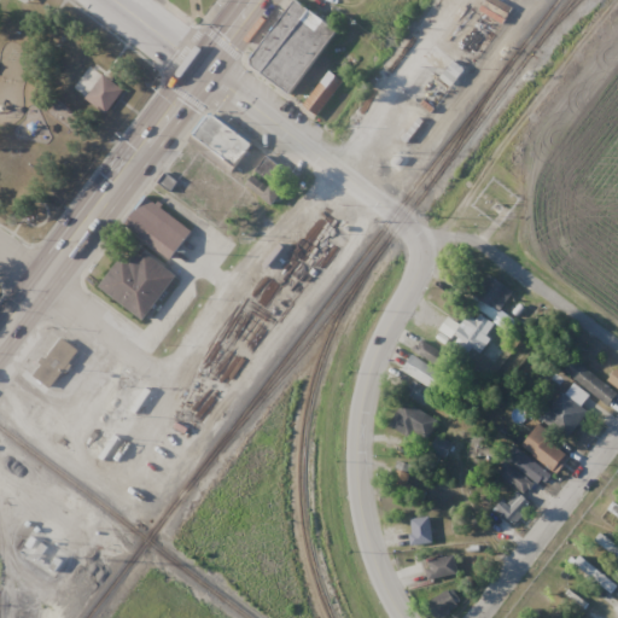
[(255,60),(298,1),(338,34),(292,97),(255,60)]
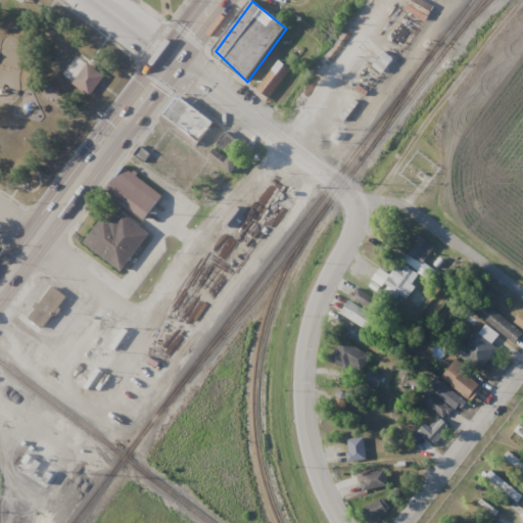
[(260,90),(280,63),(293,74),(273,100),(260,90)]
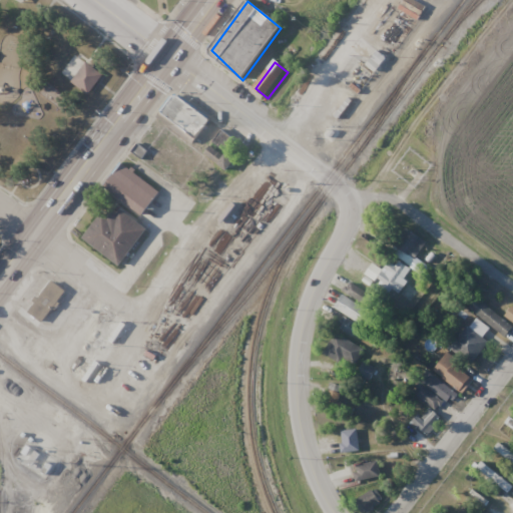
[(74,83),(87,65),(103,78),(90,95),(74,83)]
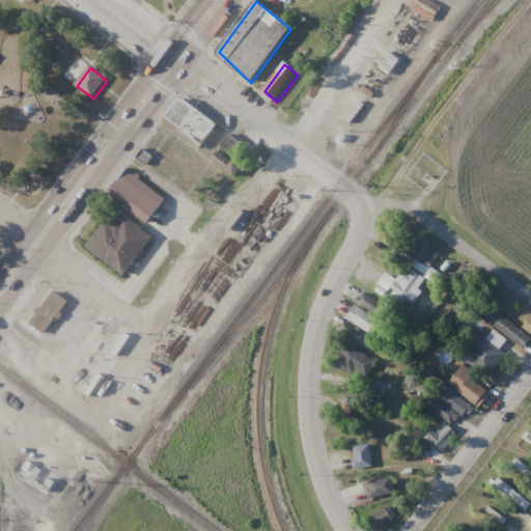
[(218,122),(180,96),(166,118),(172,122),(169,127),(200,148),(218,122)]
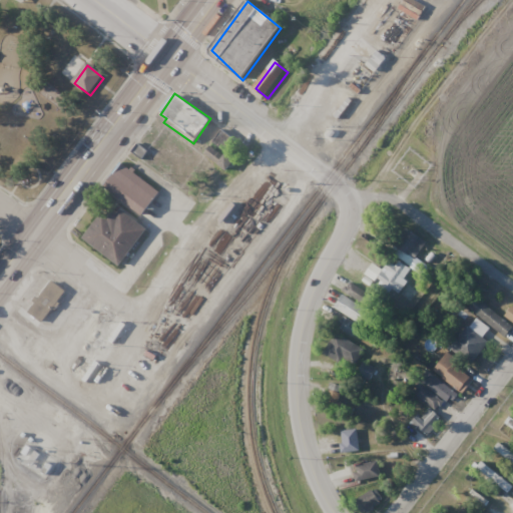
[(232,162),(210,146),(204,153),(227,170),(232,162)]
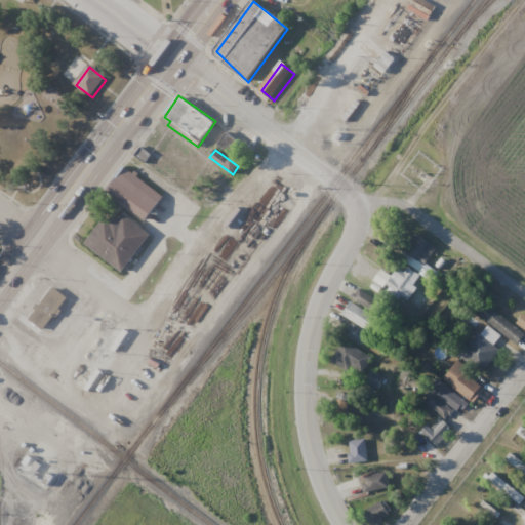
[(128,172),(163,199),(146,221),(111,195),(128,172)]
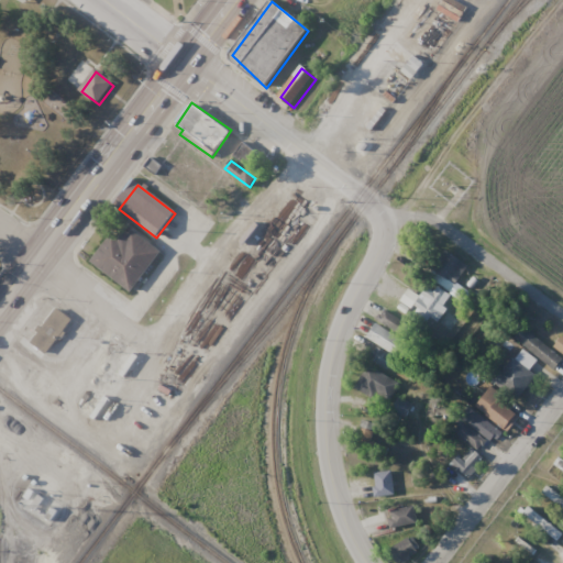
[(133,293),(162,251),(120,221),(91,263),(133,293)]
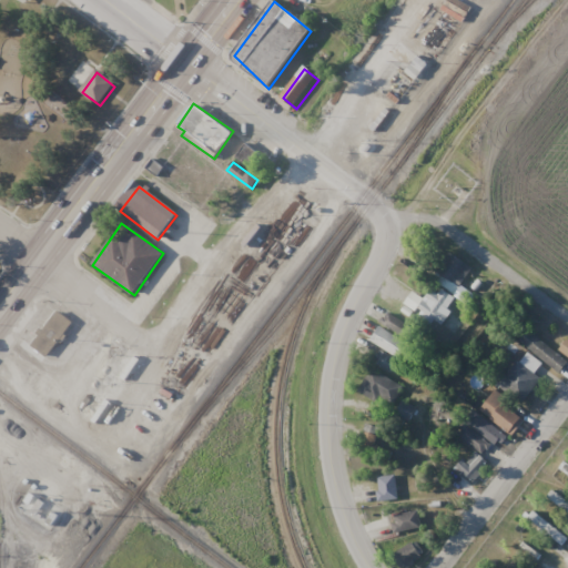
[(435,272),(459,287),(473,267),(447,251),(435,272)]
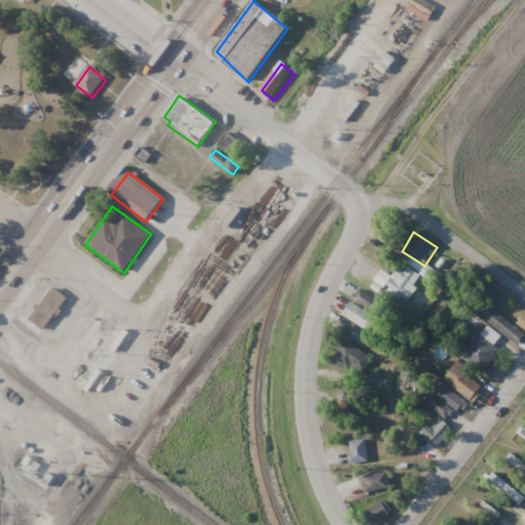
[(420,276),(402,264),(385,287),(407,303),(417,288),(413,285),(420,276)]
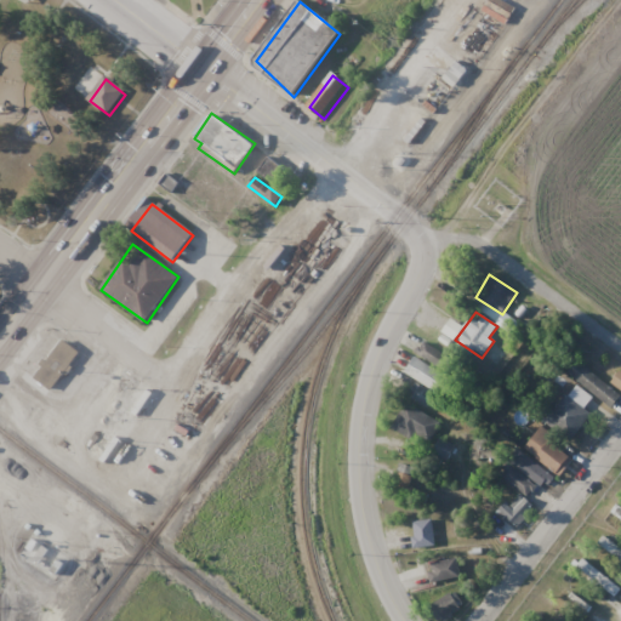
[(80,352),(62,339),(34,379),(52,392),(80,352)]
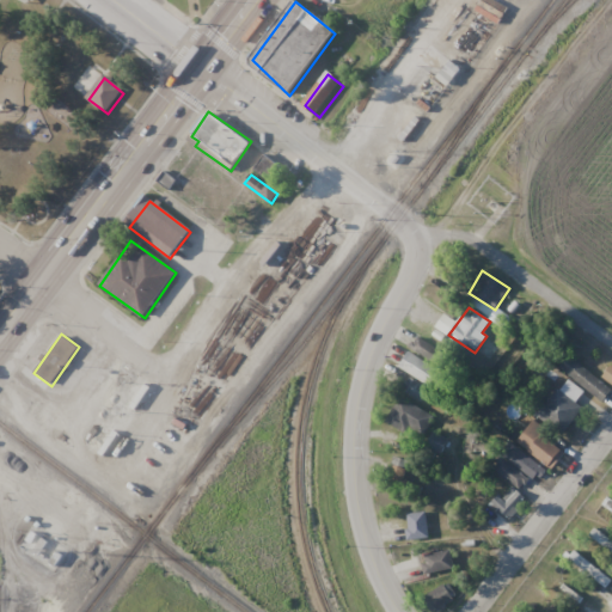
[(410,348),(435,363),(442,352),(417,337),(410,348)]
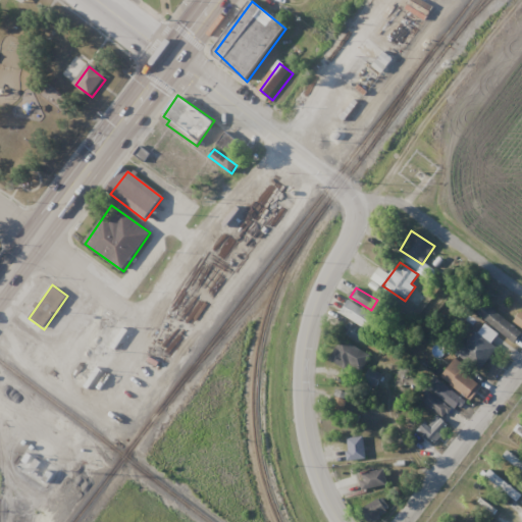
[(341,313),(368,328),(375,316),(348,301),(341,313)]
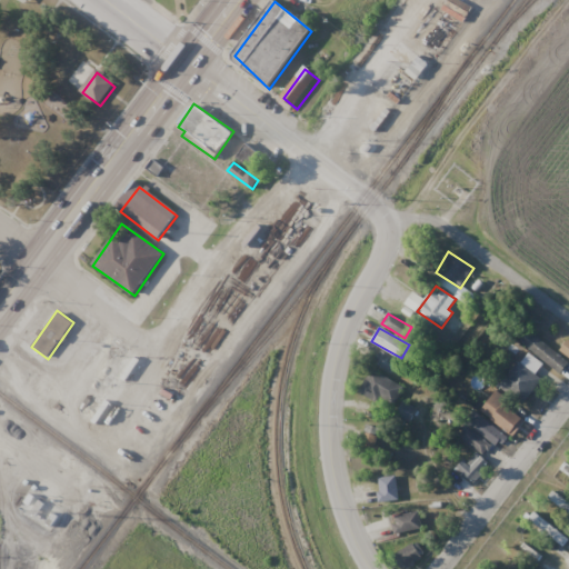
[(568,363),(568,362),(530,330),(520,341),(561,375),(568,363)]
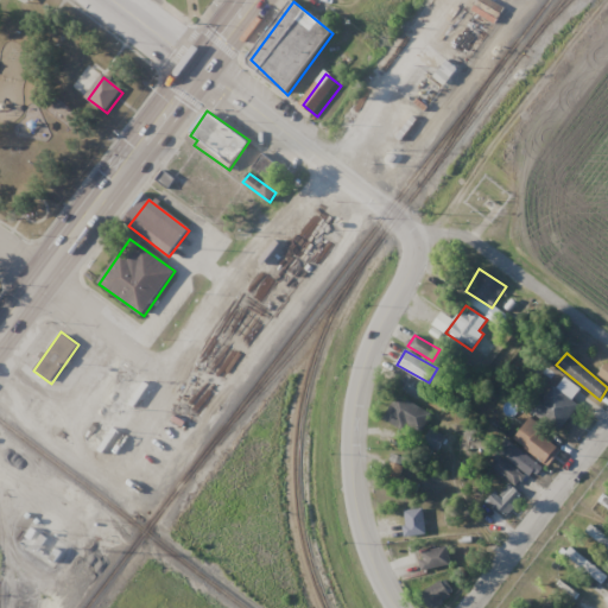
[(580,406),(571,399),(580,390),(563,377),(534,412),(558,432),(580,406)]
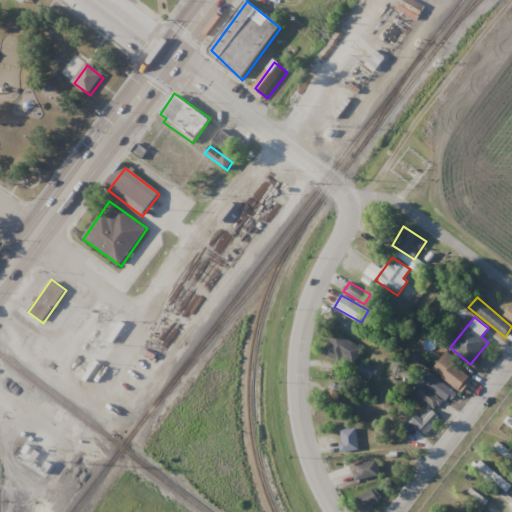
[(361,329),(344,318),(339,326),(355,337),(361,329)]
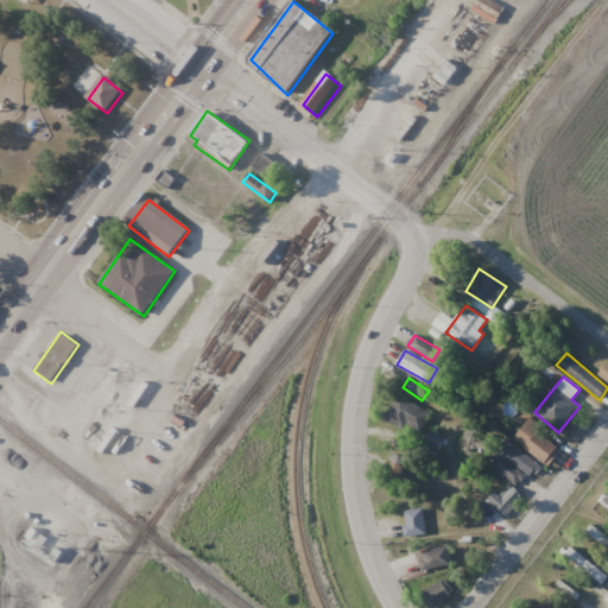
[(384,418),(420,435),(431,412),(394,396),(384,418)]
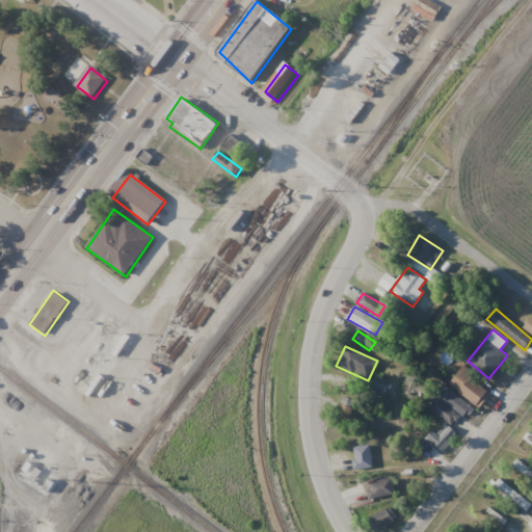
[(477,406),(489,390),(463,367),(450,383),(477,406)]
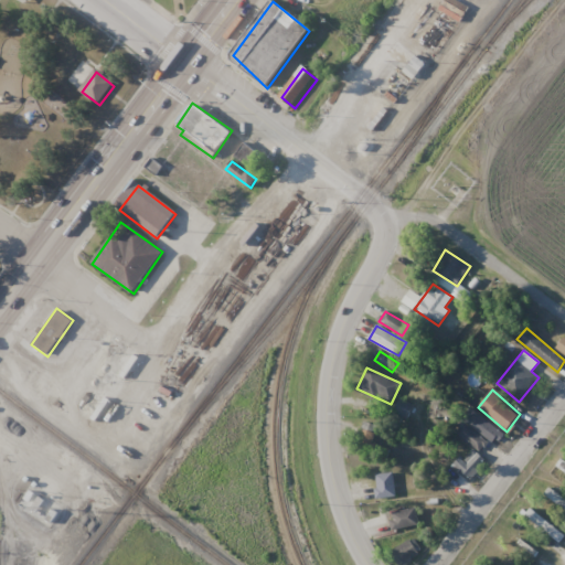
[(407,418),(413,405),(400,398),(393,413),(407,418)]
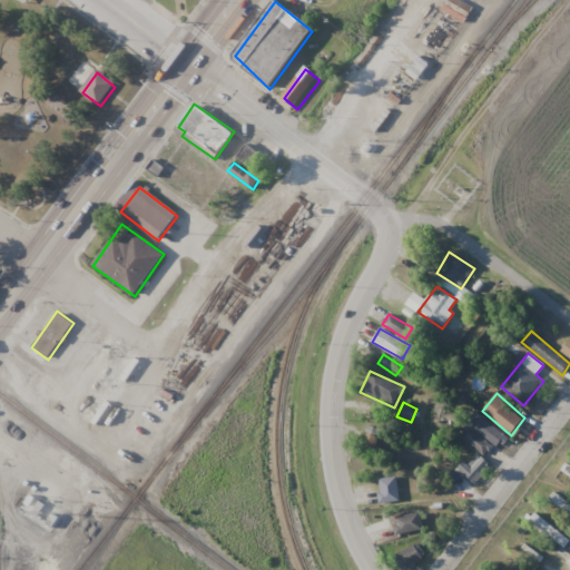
[(376,441),(376,428),(364,428),(364,441),(376,441)]
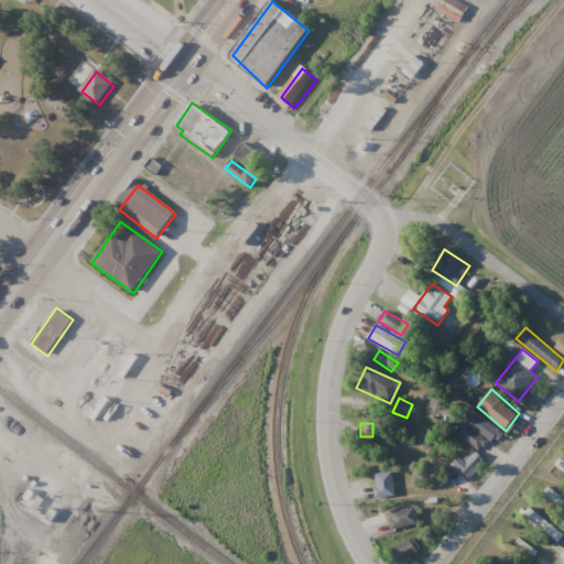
[(454,432),(480,449),(486,441),(459,423),(454,432)]
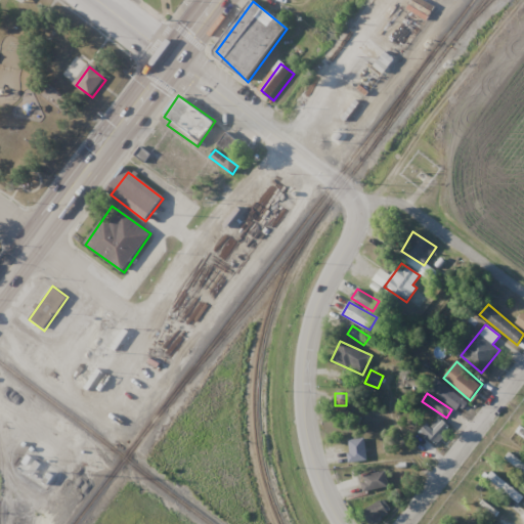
[(437,445),(450,427),(432,413),(420,433),(437,445)]
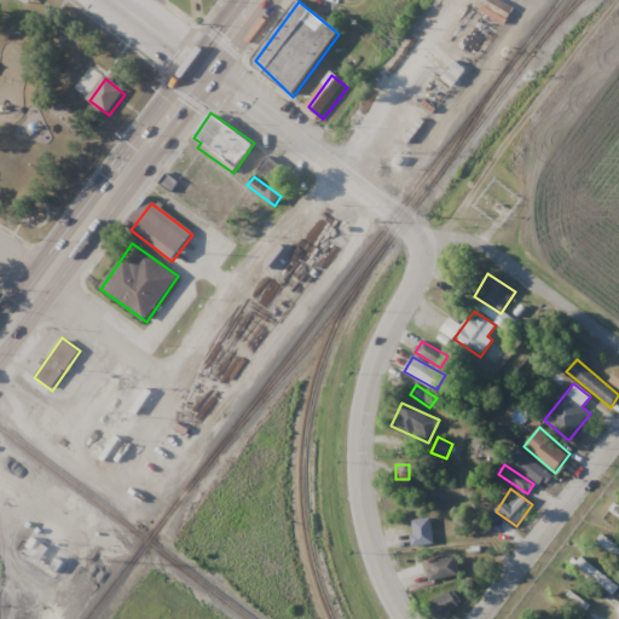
[(410,515),(415,548),(434,544),(429,512),(410,515)]
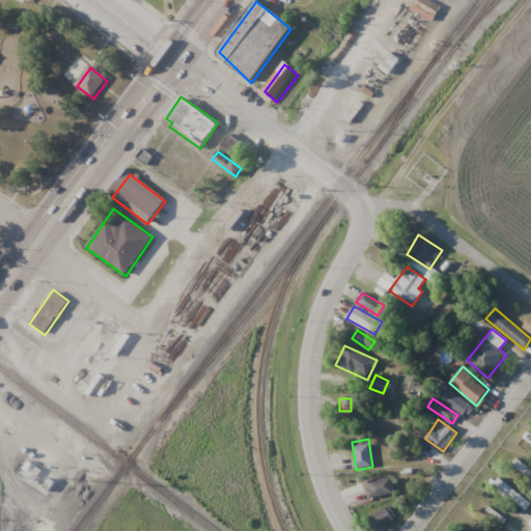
[(530,469),(516,458),(511,465),(530,479),(530,481),(530,469)]
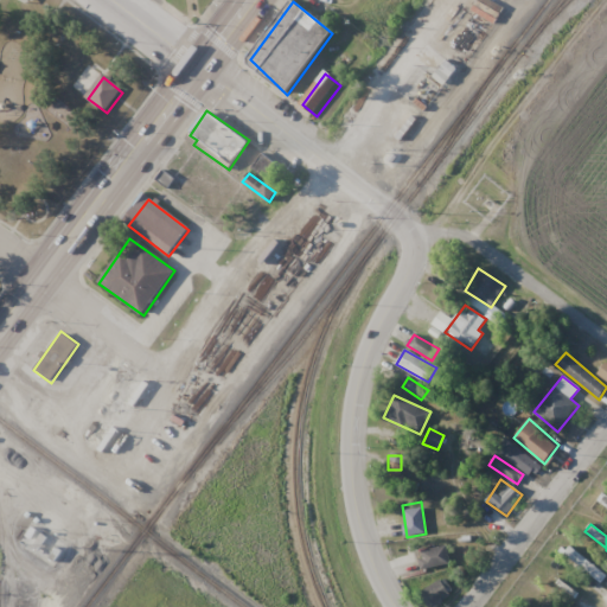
[(420,567),(449,566),(448,548),(419,549),(420,567)]
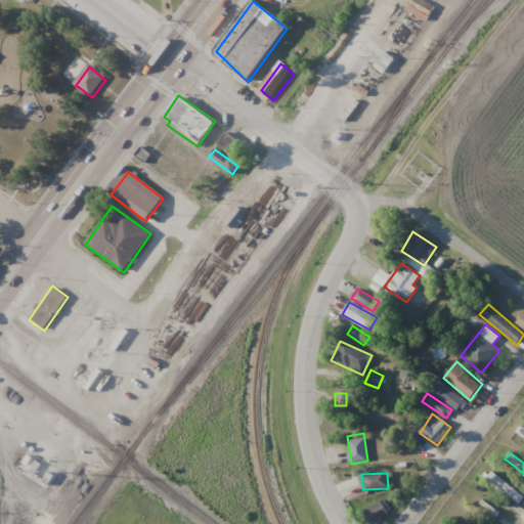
[(488,481),(520,501),(523,495),(492,475),(488,481)]
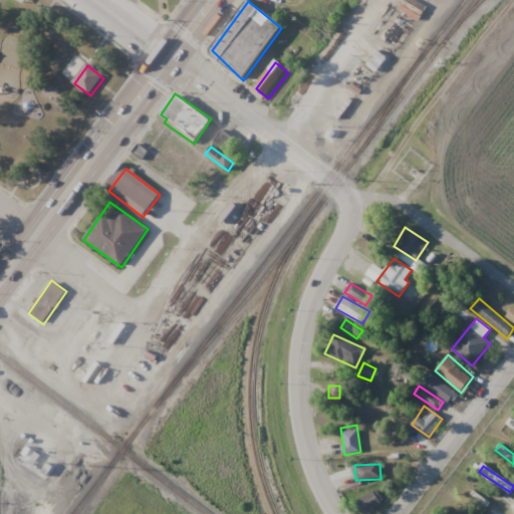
[(357,497),(360,513),(381,508),(377,492),(357,497)]
